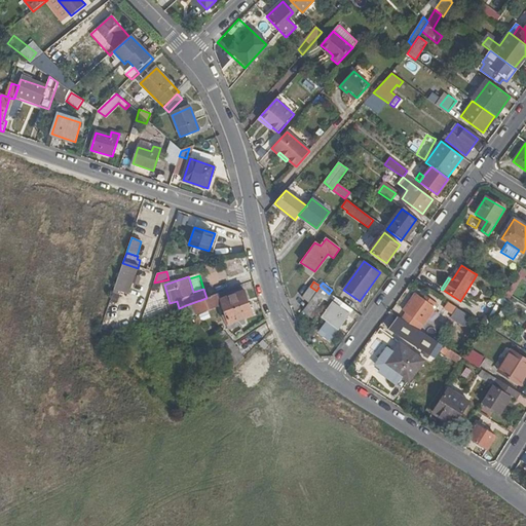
[(254,315),(243,284),(216,294),(220,306),(227,326),(241,321),(243,320),(254,315)]
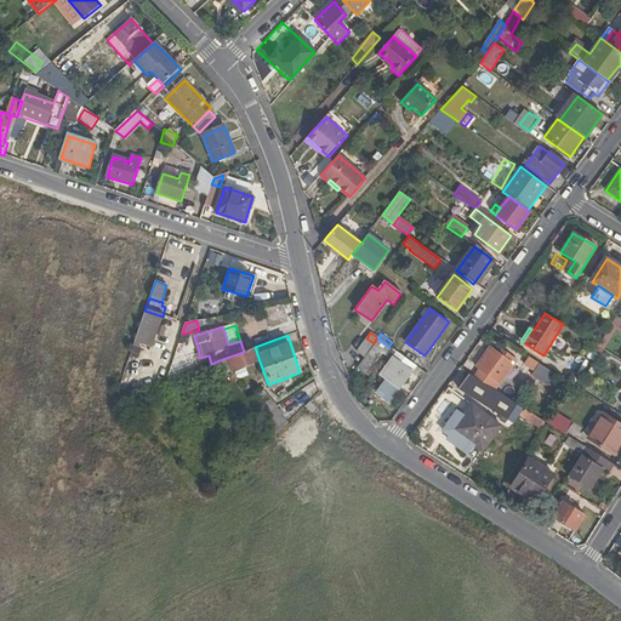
[(381,351),(386,345),(377,337),(374,343),(364,357),(355,368),(364,374),(381,351)]
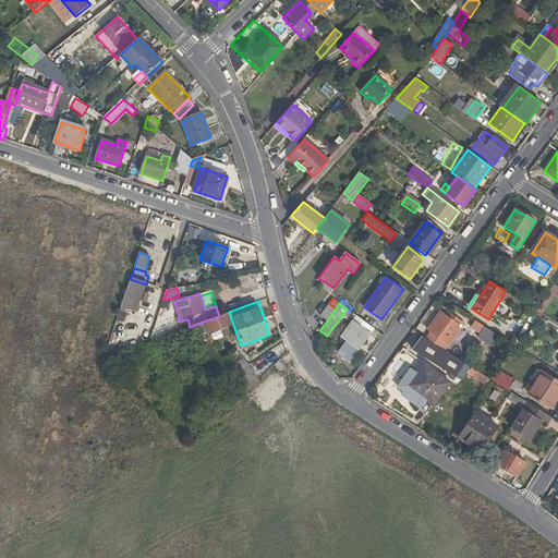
[(320,316),(327,320),(336,308),(329,304),(320,316)]
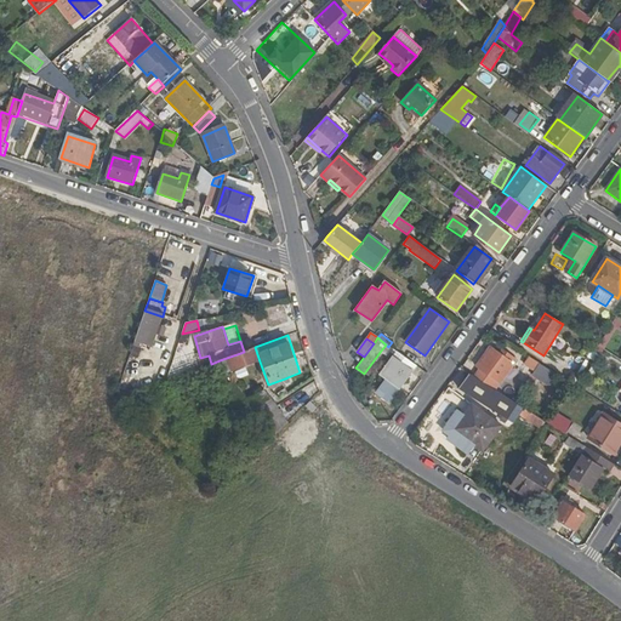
[(392,359),(411,371),(415,366),(388,347),(386,345),(381,351),(392,359)]
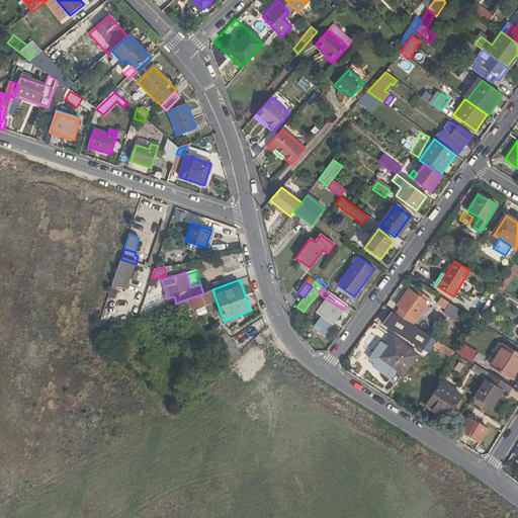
[(489,299),(495,304),(503,291),(499,289),(497,287),(489,299)]
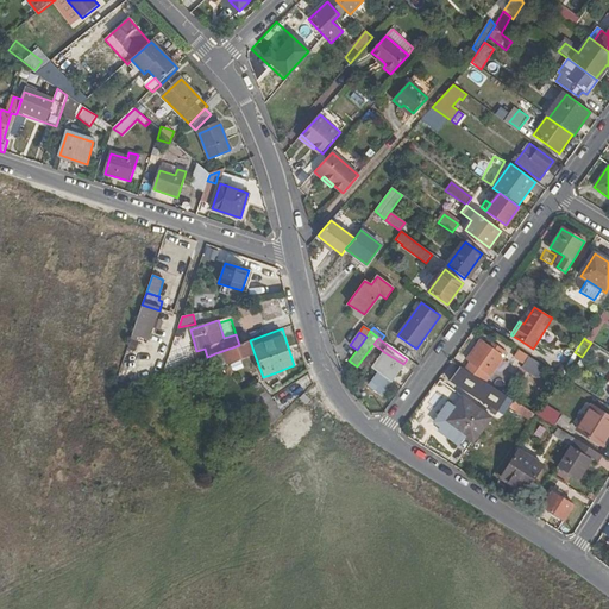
[(215,353),(220,368),(228,364),(255,355),(250,340),(239,345),(215,353)]
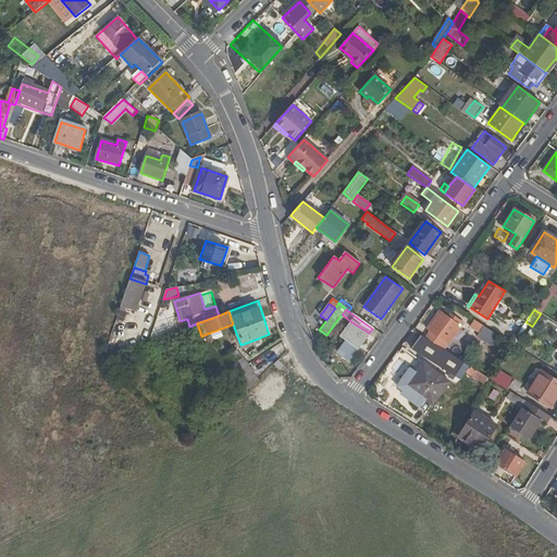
[(438,312),(426,330),(438,337),(448,344),(460,325),(459,325),(461,321),(454,317),(452,320),(438,312)]
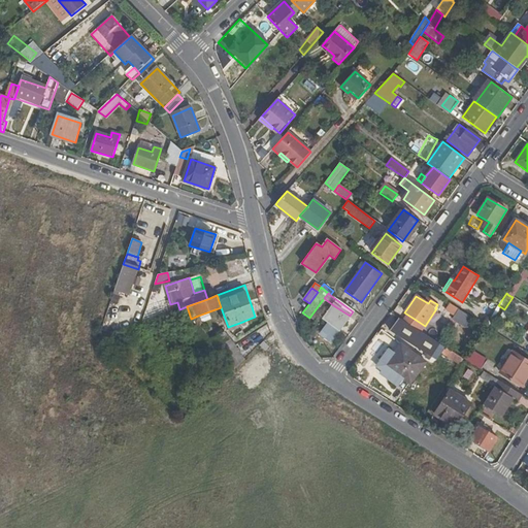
[(455,316),(458,309),(449,303),(444,309),(455,316)]
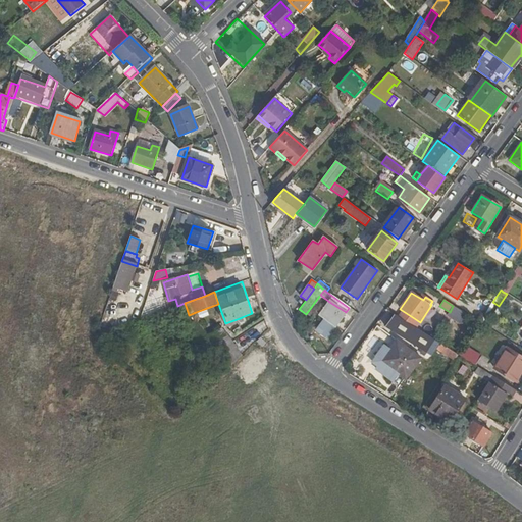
[(346,312),(329,302),(319,315),(335,326),(346,312)]
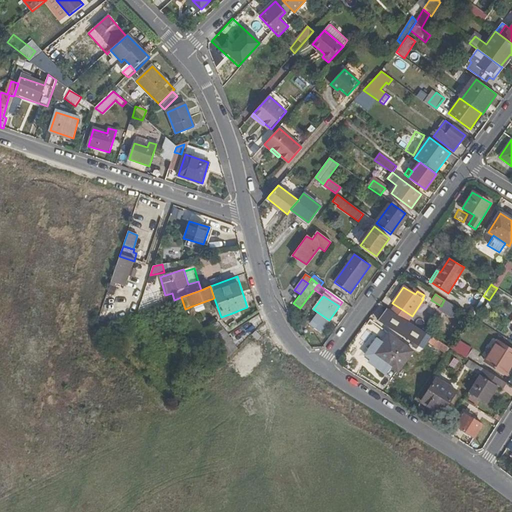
[(403,310),(392,303),(388,309),(399,316),(403,310)]
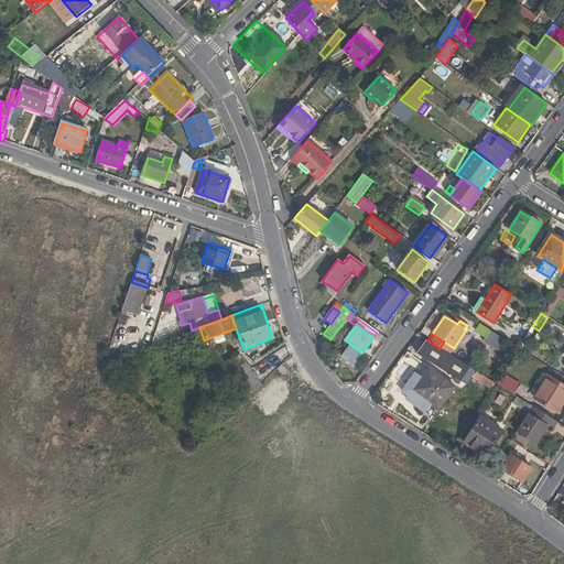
[(215,366),(223,362),(214,339),(212,339),(212,337),(204,340),(215,366)]
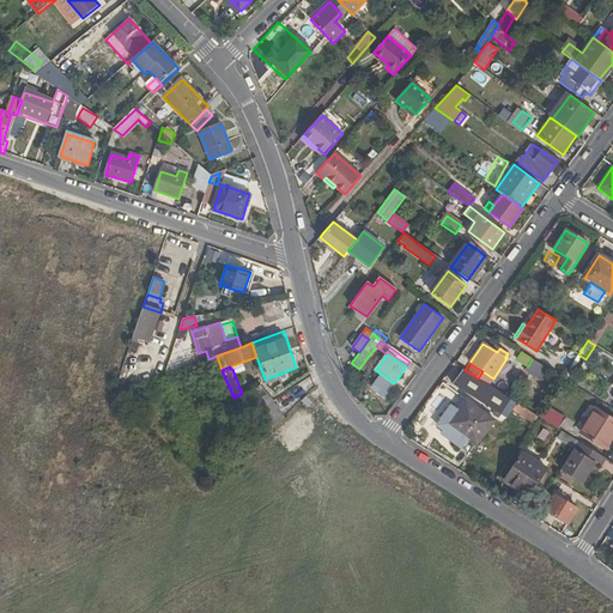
[(453,383),(501,413),(510,399),(478,378),(465,370),(462,369),(453,383)]
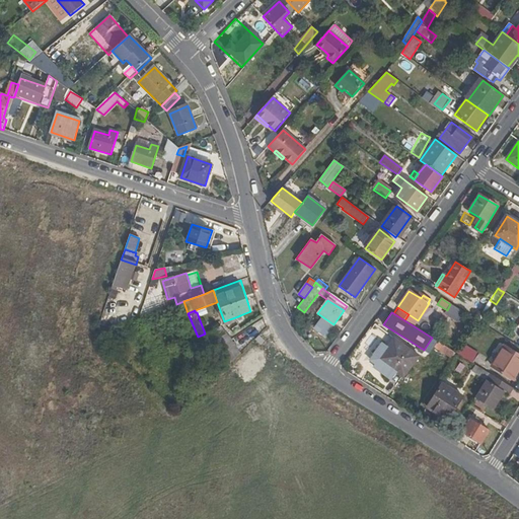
[(240,320),(238,316),(224,321),(226,326),(240,320)]
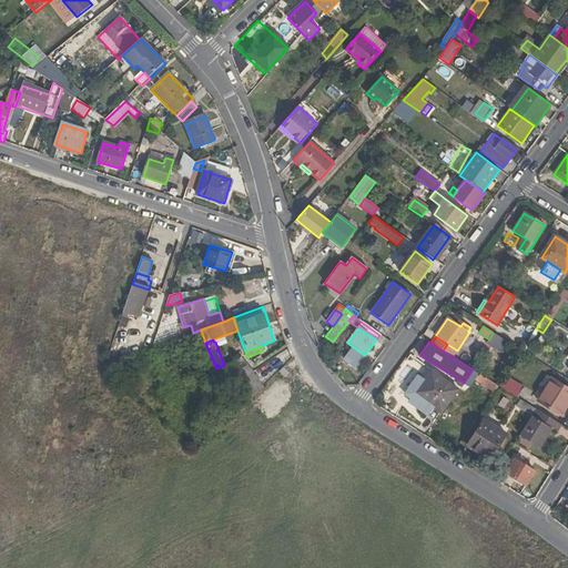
[(264,356),(263,351),(247,357),(251,361),(264,356)]
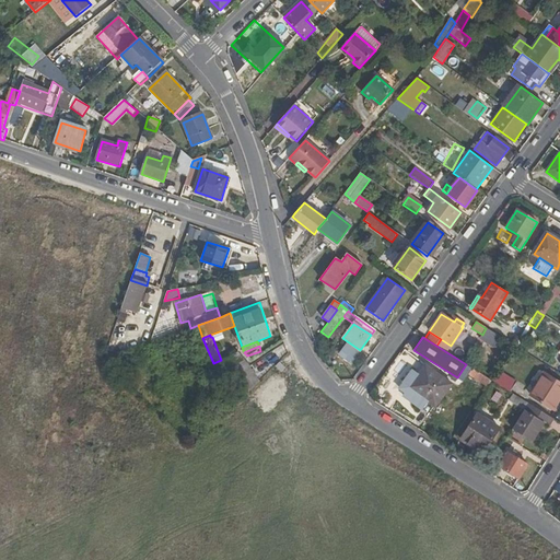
[(244,396),(259,381),(249,366),(238,352),(221,360),(229,373),(244,396)]
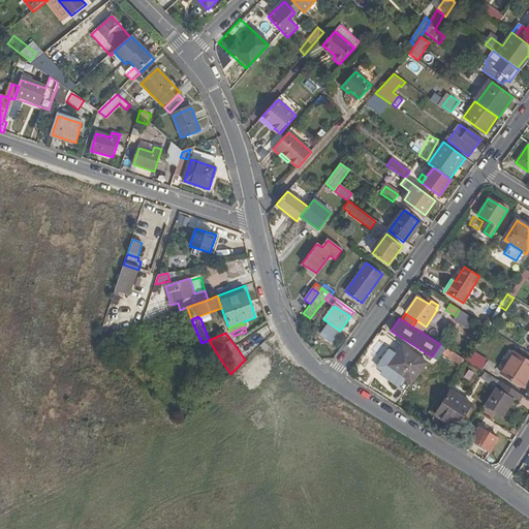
[(402,345),(396,354),(386,367),(404,379),(410,384),(427,363),(402,345)]
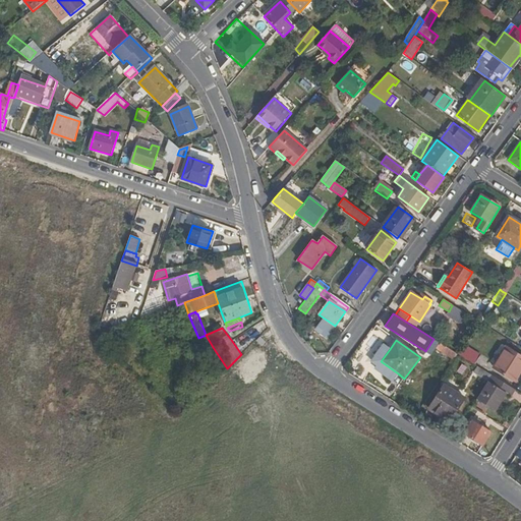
[(432,346),(452,358),(455,353),(437,341),(432,346)]
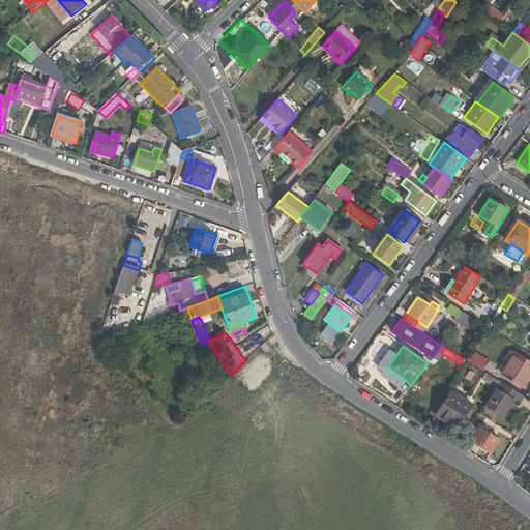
[(387,367),(396,355),(390,351),(378,369),(401,385),(405,380),(387,367)]
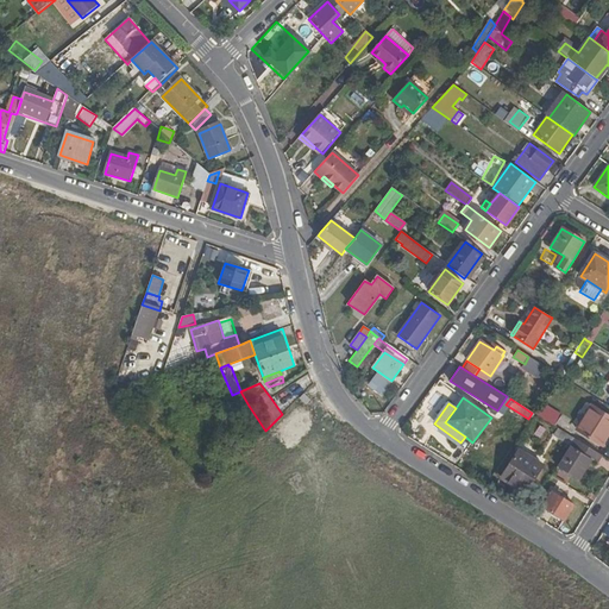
[(560,415),(541,403),(535,414),(553,426),(560,415)]
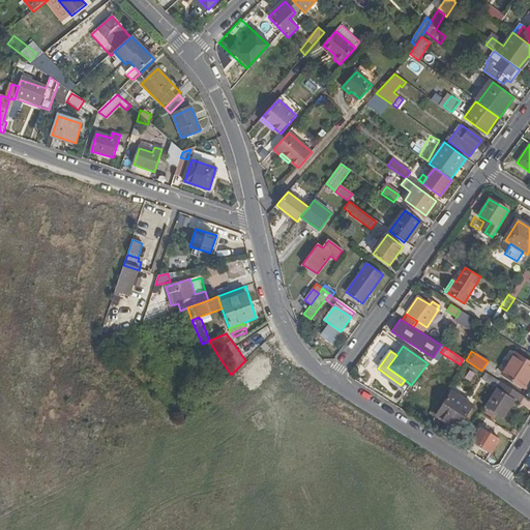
[(529,362),(516,354),(502,375),(523,388),(529,377),(529,362)]
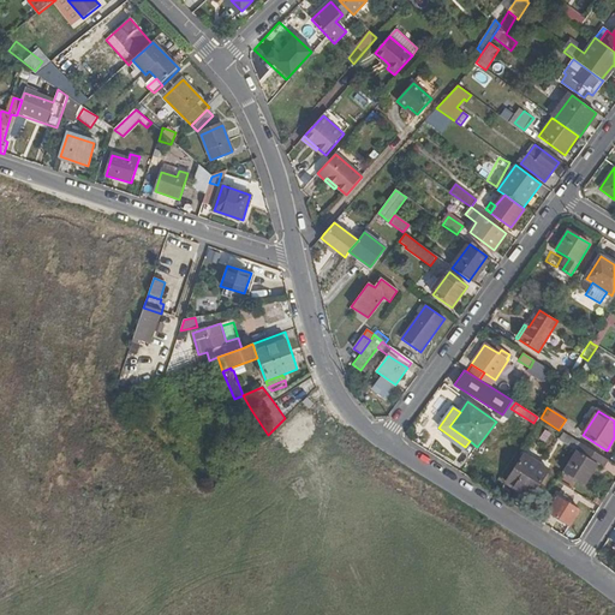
[(561,442),(575,451),(580,443),(566,434),(561,442)]
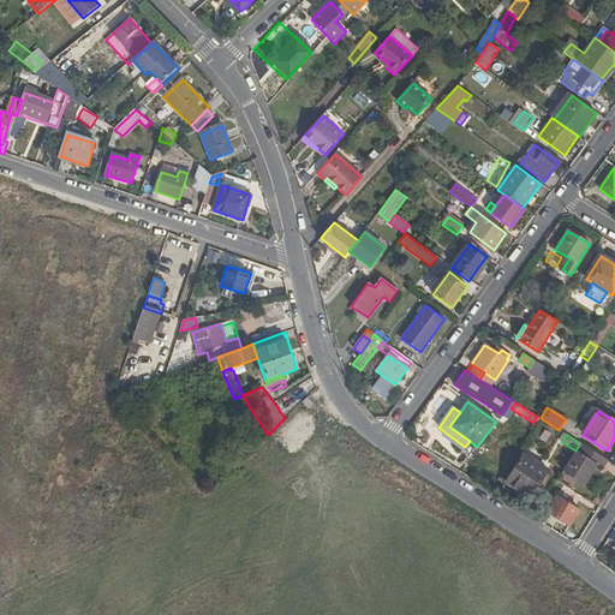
[(604,469),(609,461),(580,443),(575,451),(562,471),(584,484),(597,464),(604,469)]
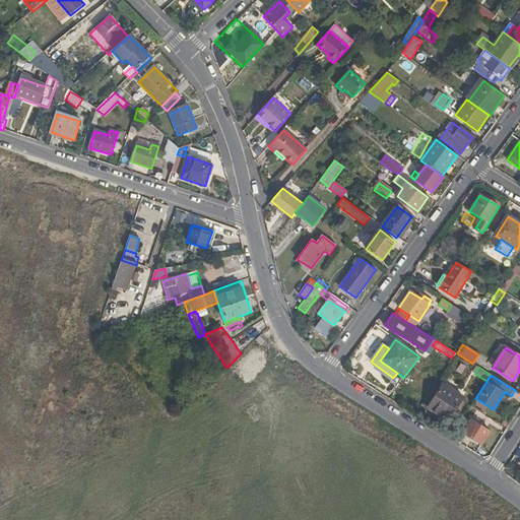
[(437,412),(449,420),(464,398),(442,384),(428,406),(437,412)]
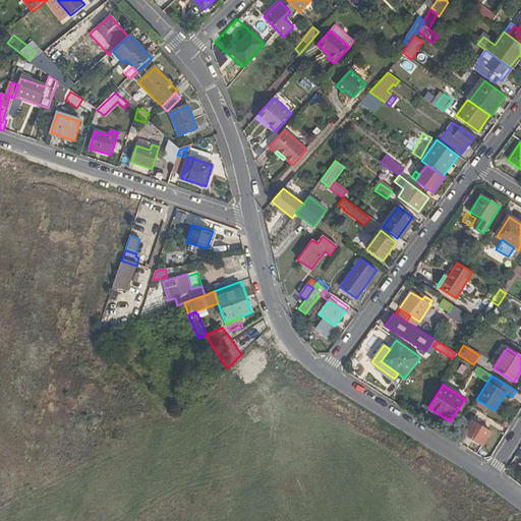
[(450,421),(438,413),(436,416),(448,423),(450,421)]
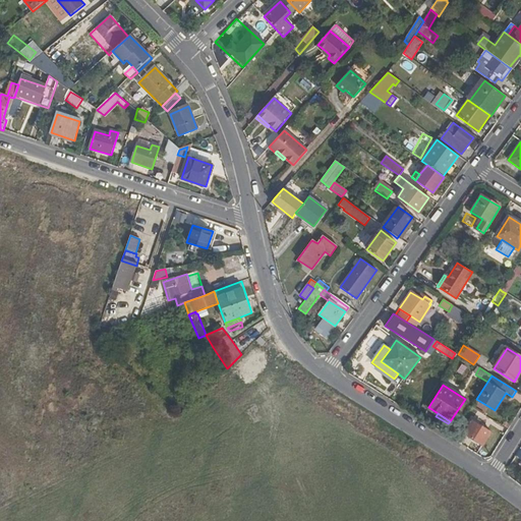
[(472,420),(464,433),(482,446),(490,432),(472,420)]
